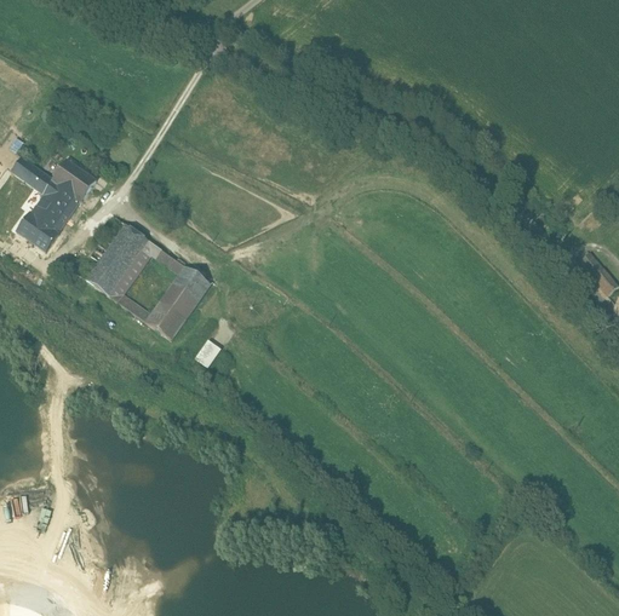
[(47,155),(40,165),(46,168),(53,159),(47,155)]
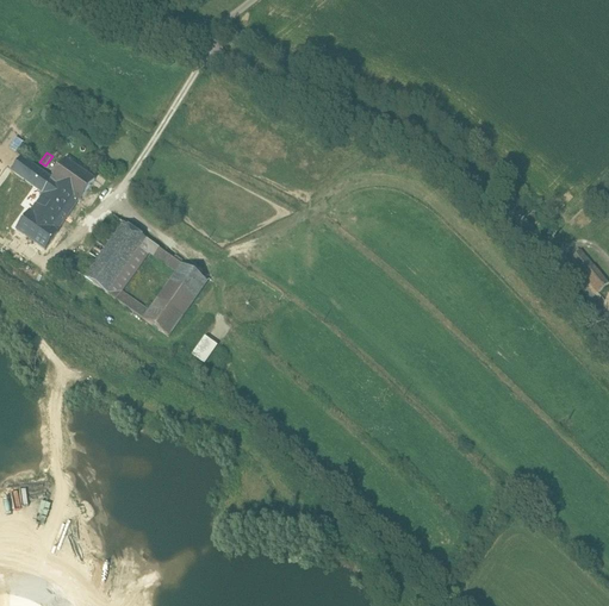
[(42,191),(30,210),(29,208),(16,227),(44,249),(57,230),(56,229),(78,198),(49,177),(51,176),(20,154),(11,168),(42,191)]
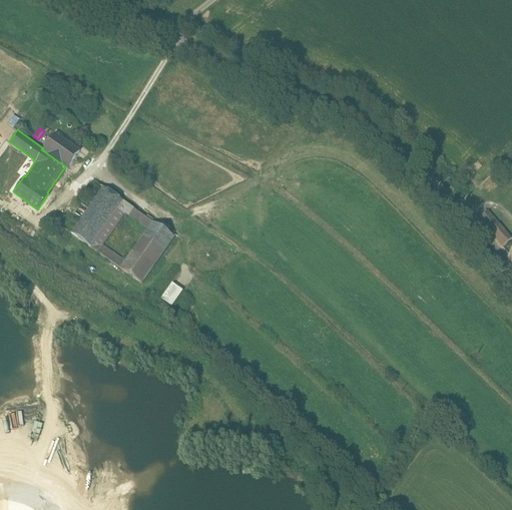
[(79,149),(54,131),(43,148),(41,149),(65,166),(66,167),(79,149)]
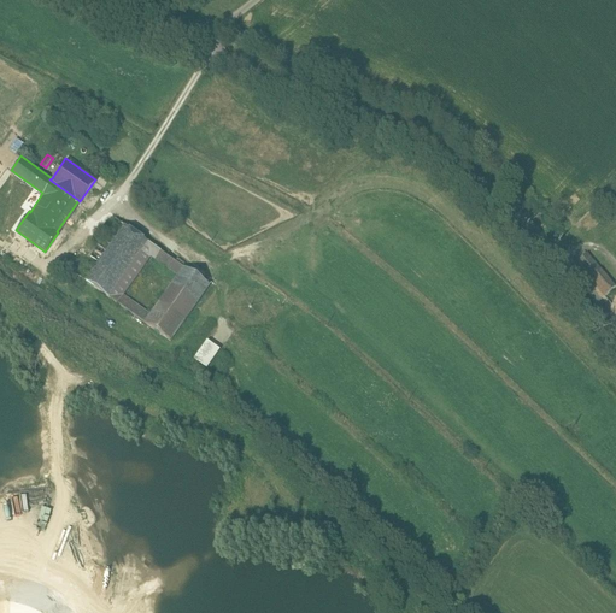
[(115,217),(84,260),(93,266),(123,224),(115,217)]
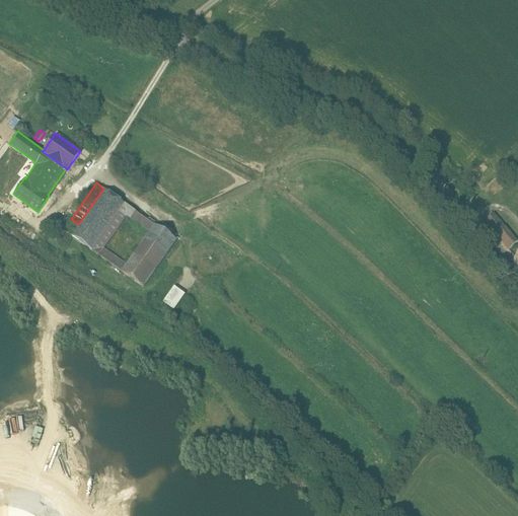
[(78,224),(71,235),(90,249),(124,202),(103,189),(78,224)]
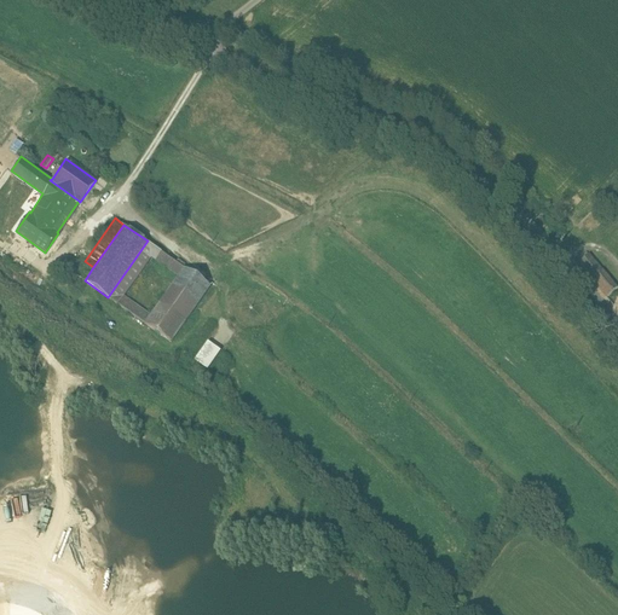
[(148,241),(108,297),(145,323),(150,314),(122,295),(150,255),(179,274),(184,267),(148,241)]
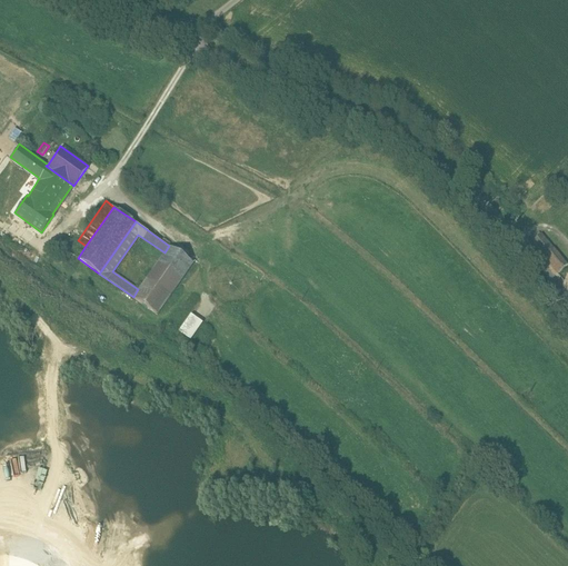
[(540,232),(530,240),(535,246),(545,237),(540,232)]
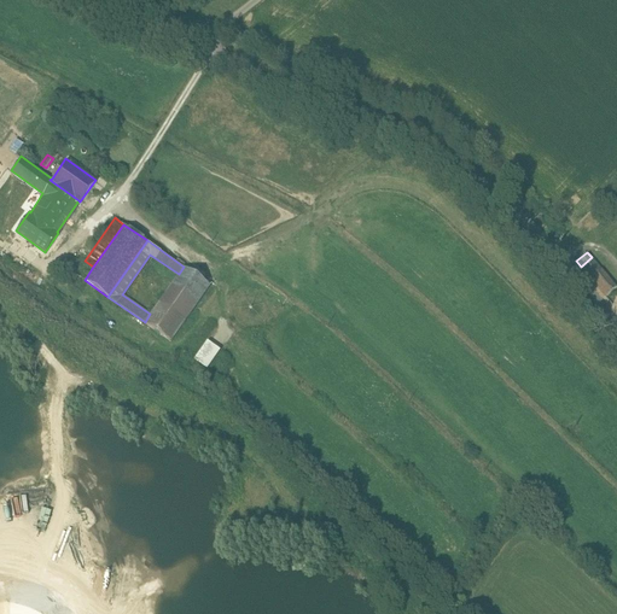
[(616,285),(592,257),(581,267),(605,294),(616,285)]
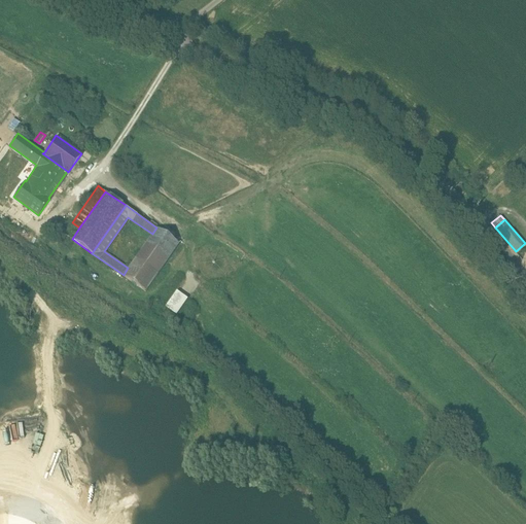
[(128,268),(124,275),(144,289),(178,242),(156,228),(152,234),(128,268)]
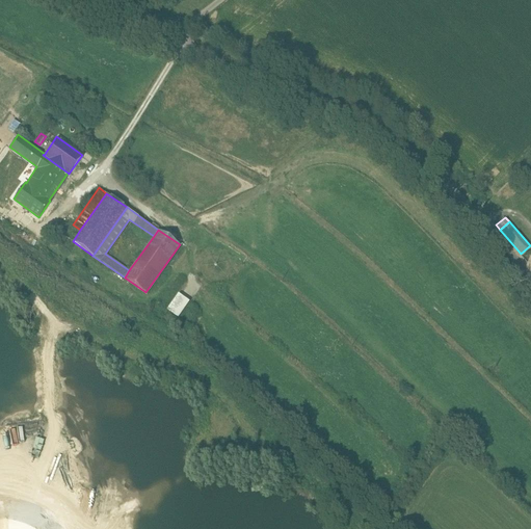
[(177,291),(165,308),(178,316),(189,299),(177,291)]
